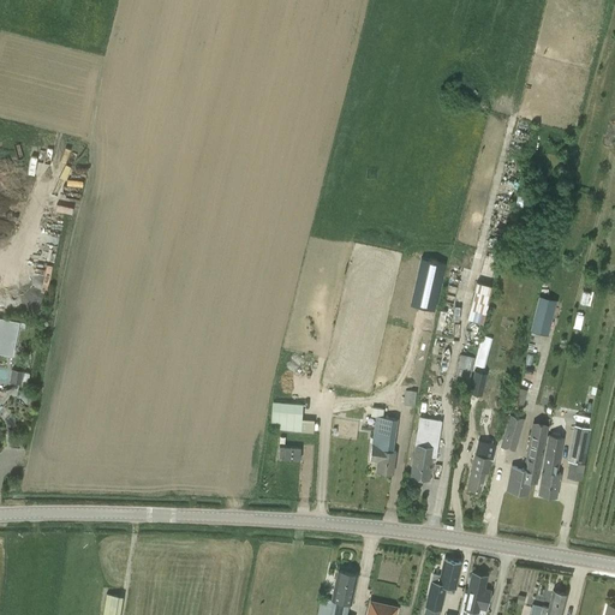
[(410,305),(434,310),(445,263),(421,257),(410,305)]
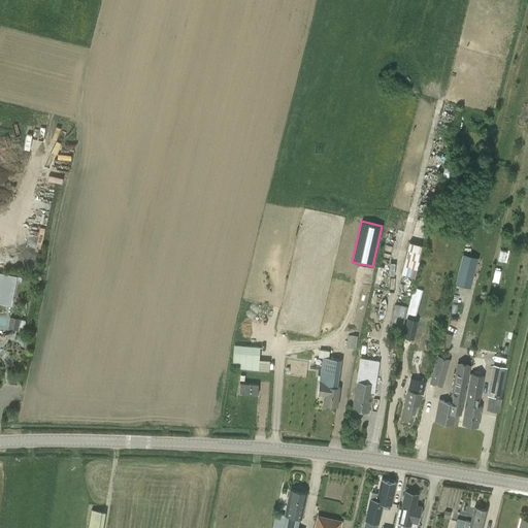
[(410,241),(403,273),(416,276),(424,244),(410,241)]
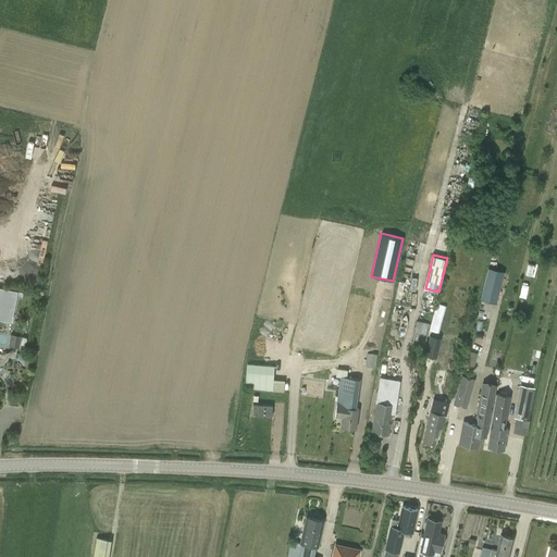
[(481,299),(495,302),(503,272),(489,269),(481,299)]
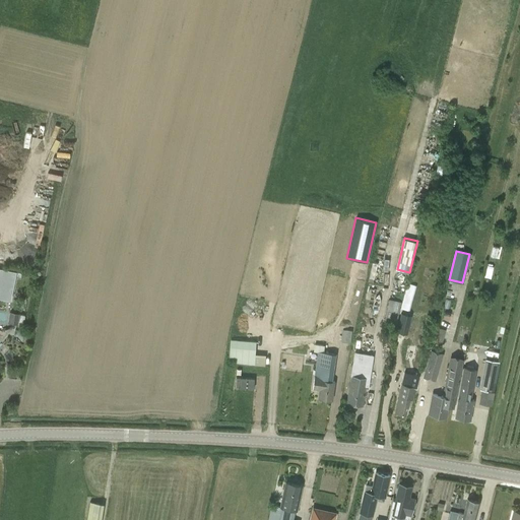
[(368,271),(375,273),(378,258),(372,257),(368,271)]
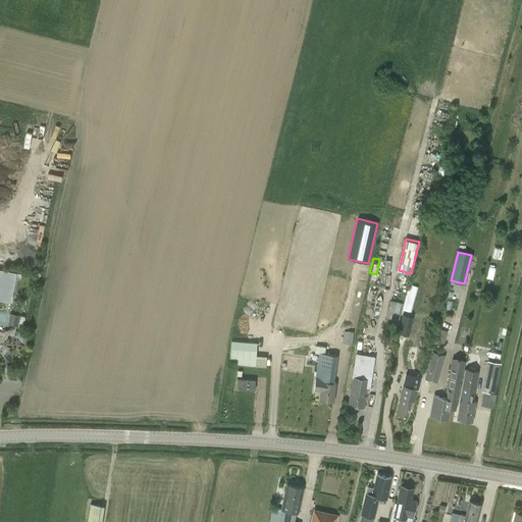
[(0,299),(4,300),(5,294),(11,295),(15,273),(0,269),(0,299)]
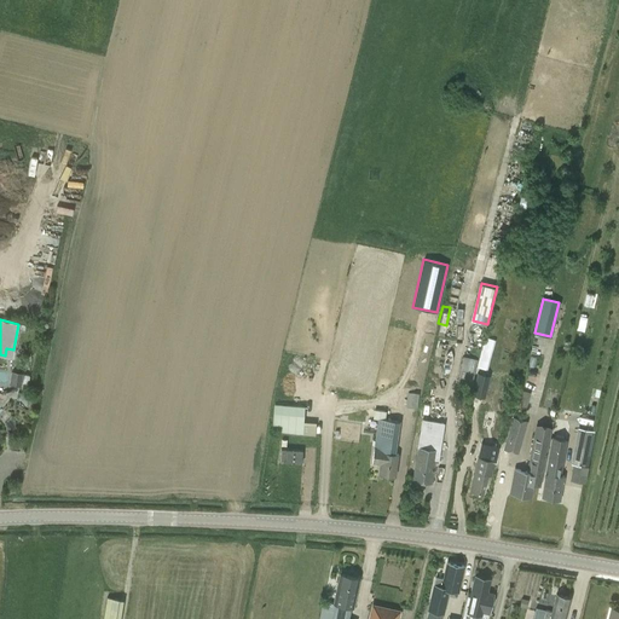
[(487,368),(495,341),(486,339),(479,366),(487,368)]
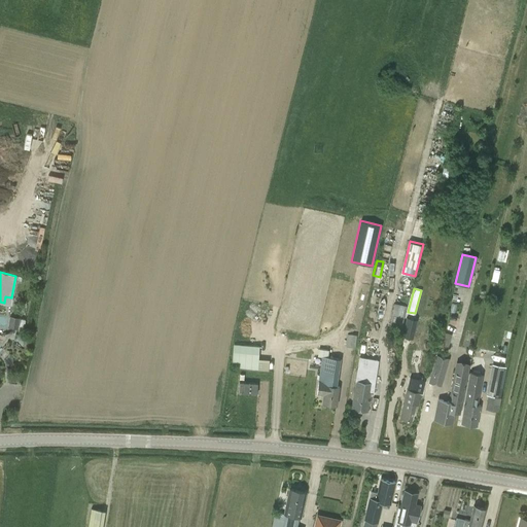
[(393,303),(389,319),(402,322),(406,305),(393,303)]
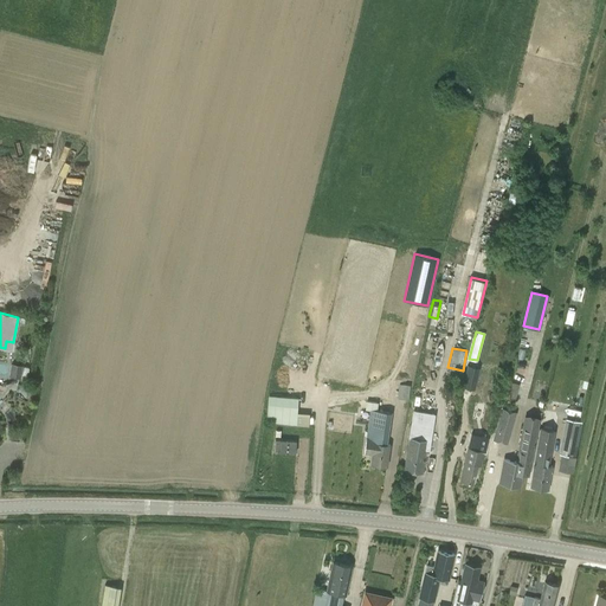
[(10,376),(21,379),(24,366),(12,363),(10,376)]
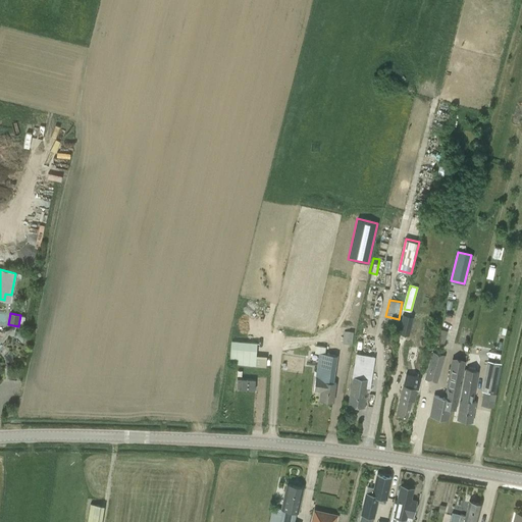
[(409,335),(413,317),(403,315),(399,333),(409,335)]
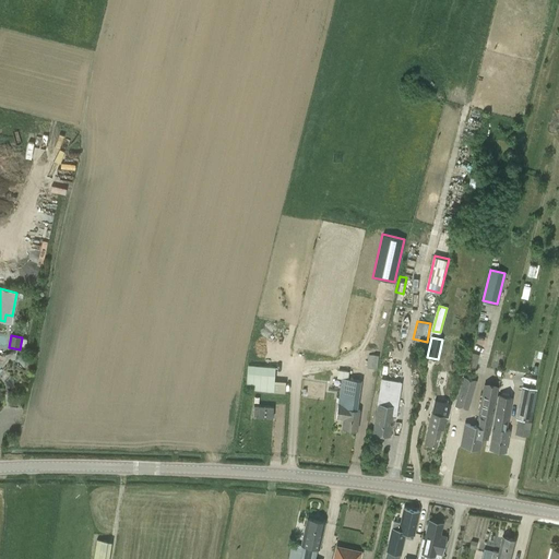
[(380,346),(370,344),(367,368),(377,369),(380,346)]
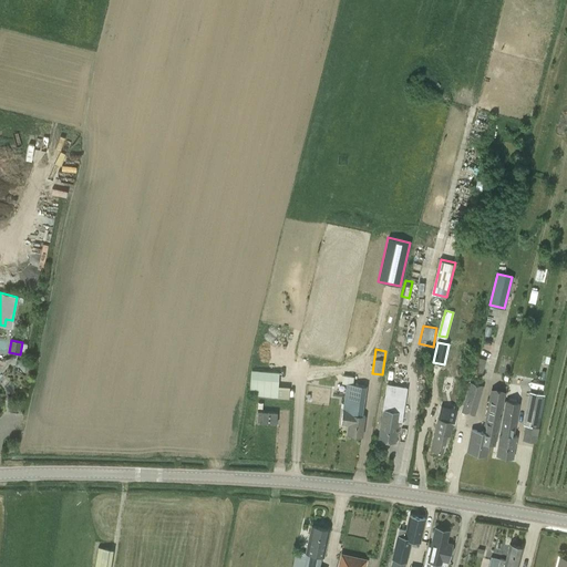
[(472,371),(480,373),(484,359),(477,357),(472,371)]
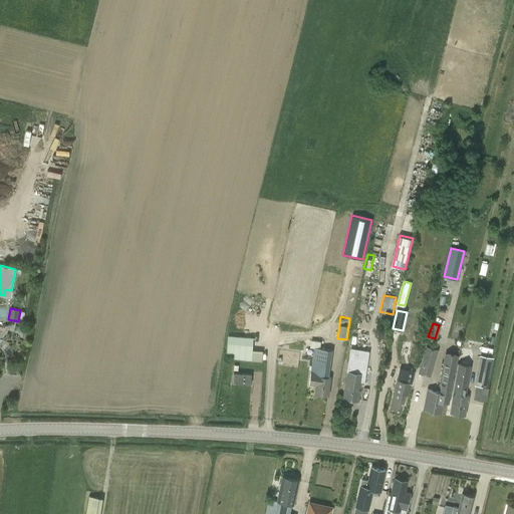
[(330,377),(328,377),(332,350),(329,349),(331,341),(329,340),(331,330),(313,328),(309,347),(313,348),(310,374),(309,384),(315,384),(314,394),(328,396),(330,377)]
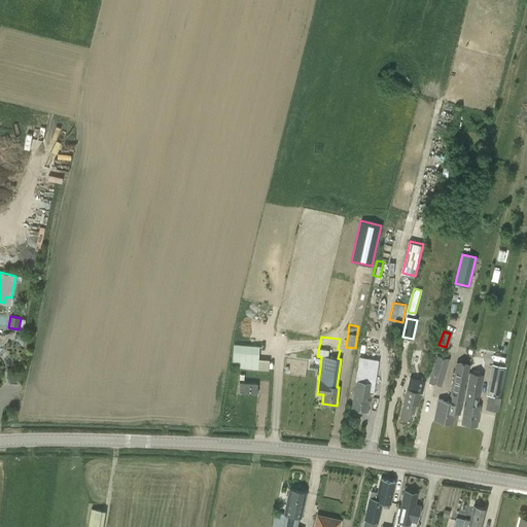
[(233,345),(233,350),(232,367),(258,369),(259,346),(233,345)]
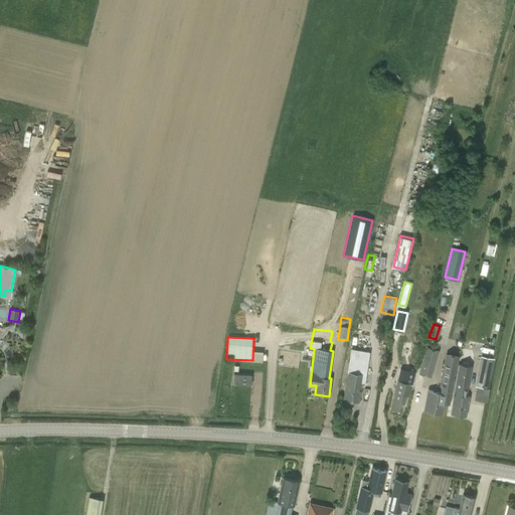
[(440,351),(426,347),(418,373),(432,377),(440,351)]
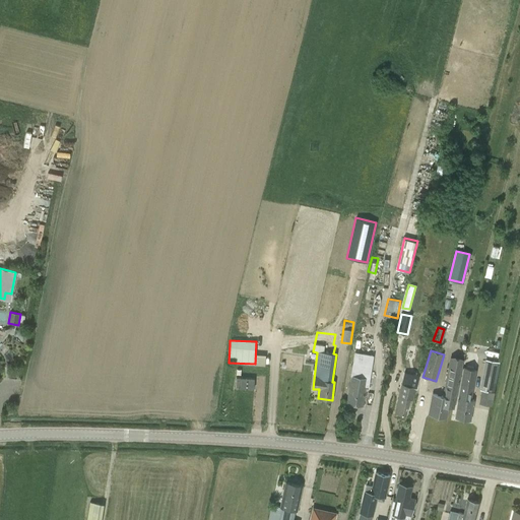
[(354,352),(350,383),(368,385),(373,354),(354,352)]
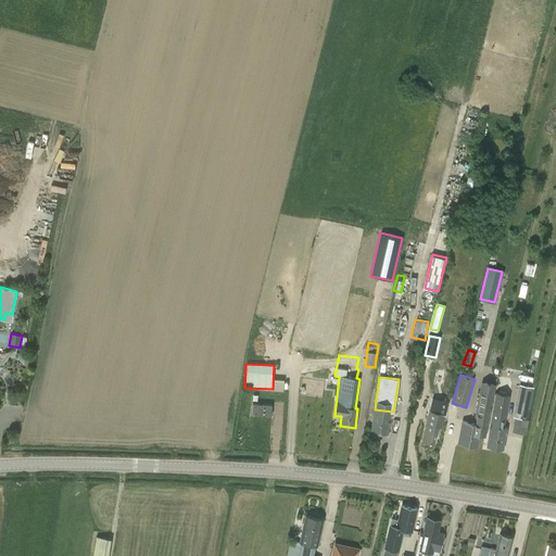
[(484,437),(487,427),(487,425),(488,425),(495,386),(481,382),(474,424),(463,421),(458,443),(477,447),(478,437),(484,437)]
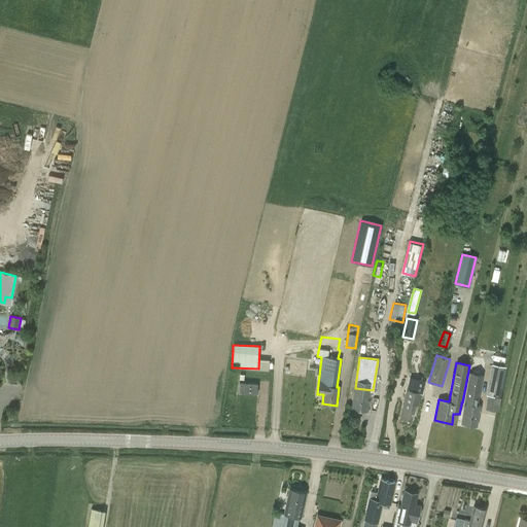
[(500,397),(506,366),(493,363),(487,395),(489,395),(487,408),(498,410),(500,397)]
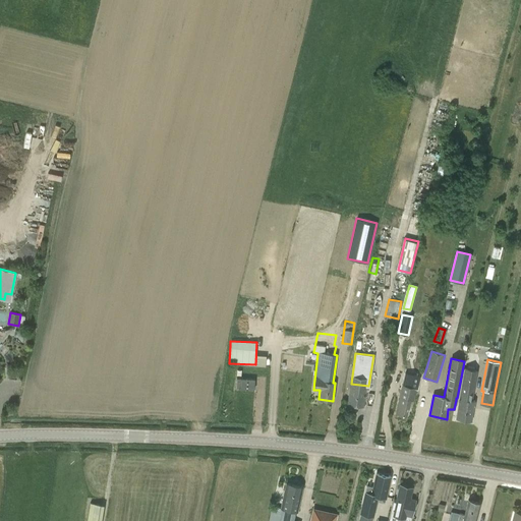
[(474,367),(468,366),(466,368),(464,368),(459,399),(456,418),(471,421),(474,402),(471,401),(477,370),(475,369),(474,367)]
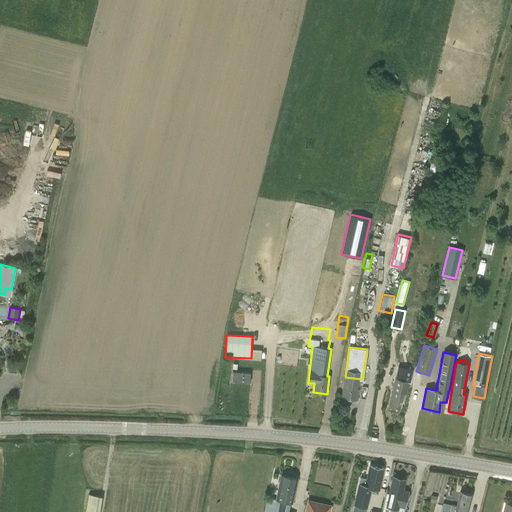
[(410,382),(414,368),(403,364),(401,372),(402,373),(401,380),(394,378),(388,406),(399,408),(402,393),(406,394),(409,381),(410,382)]
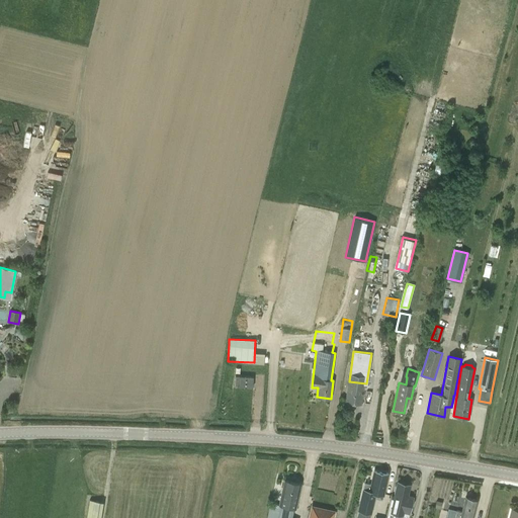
[(235,375),(235,387),(253,389),(253,377),(235,375)]
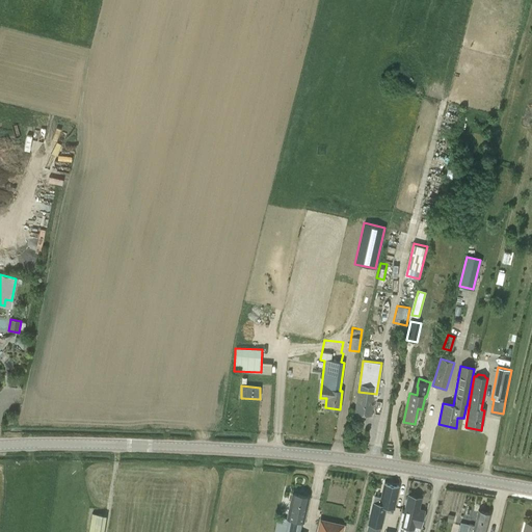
[(358,392),(355,413),(371,415),(374,394),(358,392)]
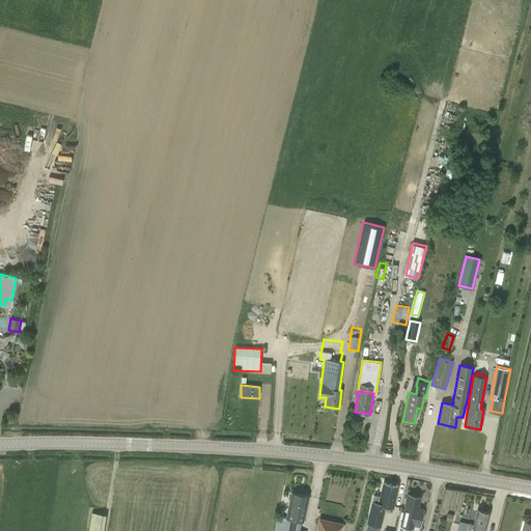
[(379,530),(380,526),(381,526),(384,510),(387,511),(391,512),(392,507),(397,485),(384,483),(381,497),(373,496),(367,524),(365,530),(379,530)]
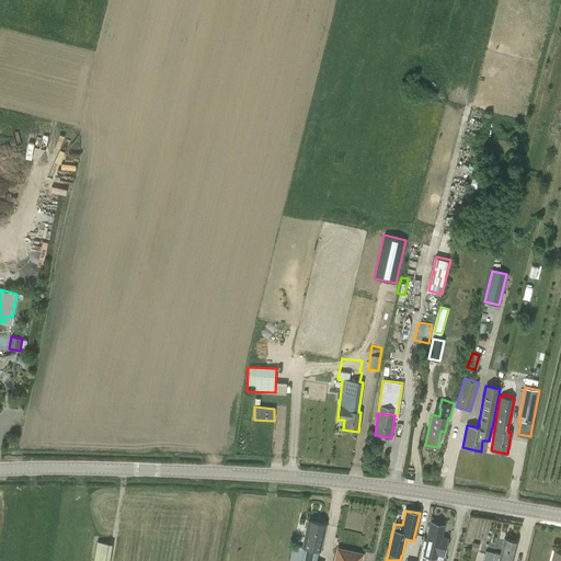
[(308,521),(302,547),(293,545),(288,560),(317,560),(318,550),(321,551),(327,524),(308,521)]
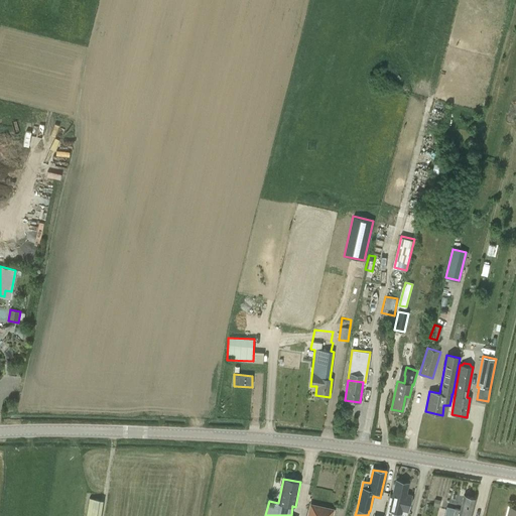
[(406,515),(411,496),(405,495),(407,483),(396,481),(393,497),(390,497),(386,515),(406,515)]
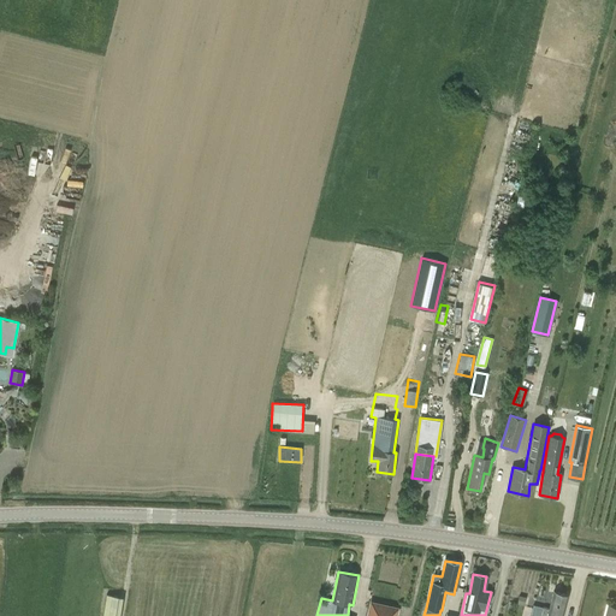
[(531,615),(532,615),(562,615),(568,596),(554,592),(549,609),(543,608),(543,610),(532,608),(531,615)]
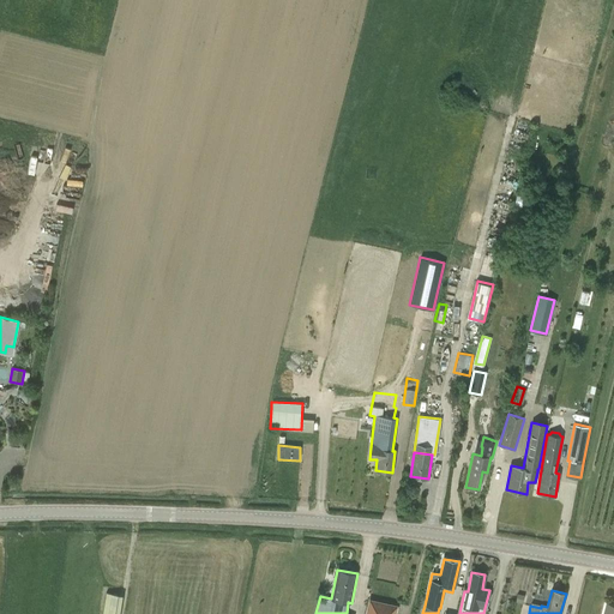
[(101,613),(118,613),(120,594),(104,593),(101,613)]
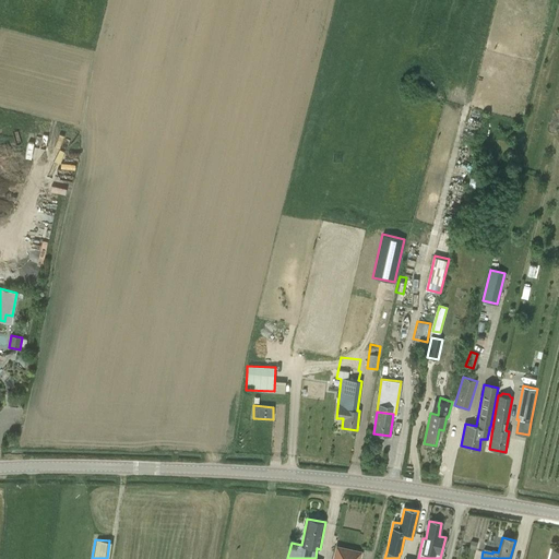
[(360,558),(363,551),(336,545),(332,558),(360,558)]
